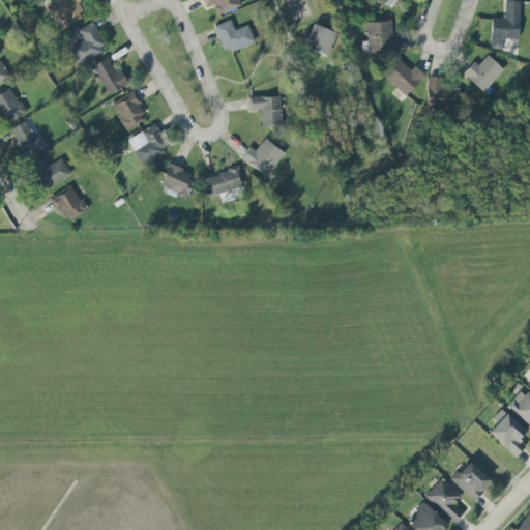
[(58,19),(63,28),(85,17),(76,0),(52,0),(45,4),(53,21),(58,19)]
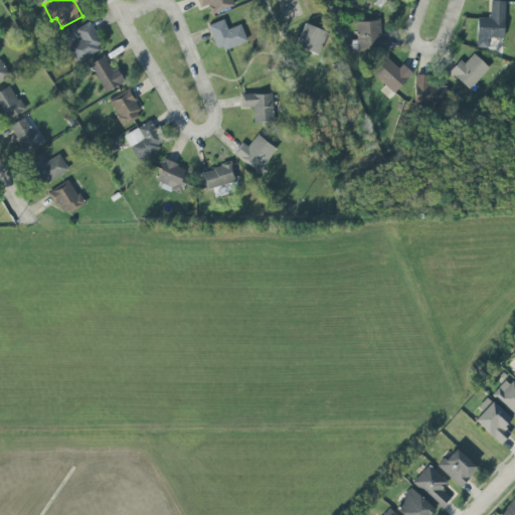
[(232,6),(229,0),(196,0),(200,8),(207,5),(211,15),(232,6)]
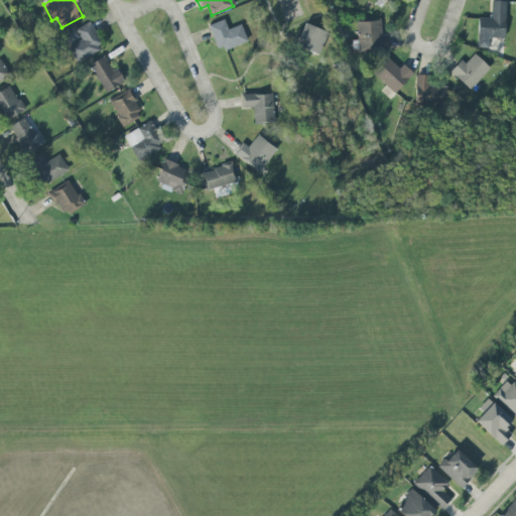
[(504,38),(506,2),(492,1),(491,18),(478,18),(477,48),(488,48),(488,38),(504,38)]
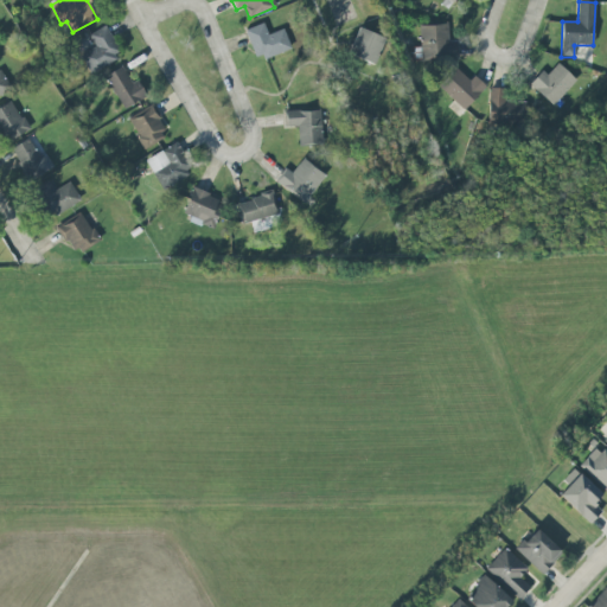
[(256,61),(291,49),(283,30),(268,36),(263,24),(244,30),(256,61)]
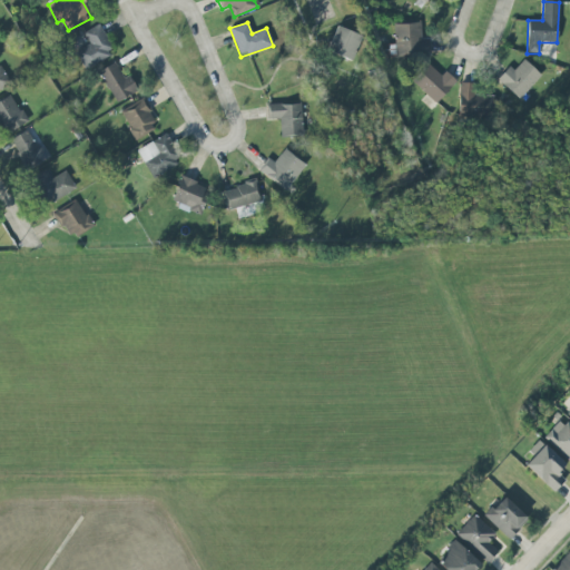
[(393,25),(395,57),(424,56),(424,40),(421,40),(420,23),(393,25)]
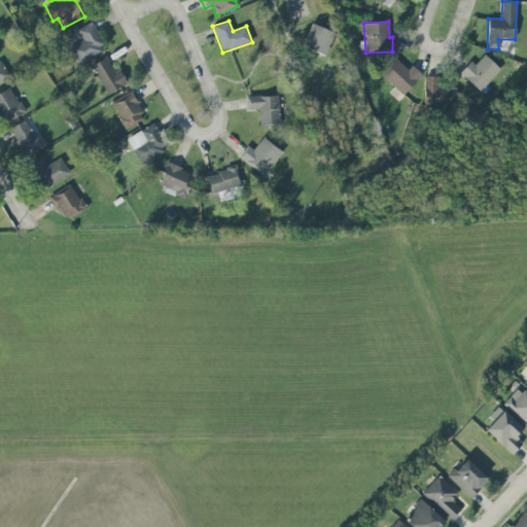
[(82,41),(69,48),(77,64),(105,49),(92,23),(77,30),(82,41)]
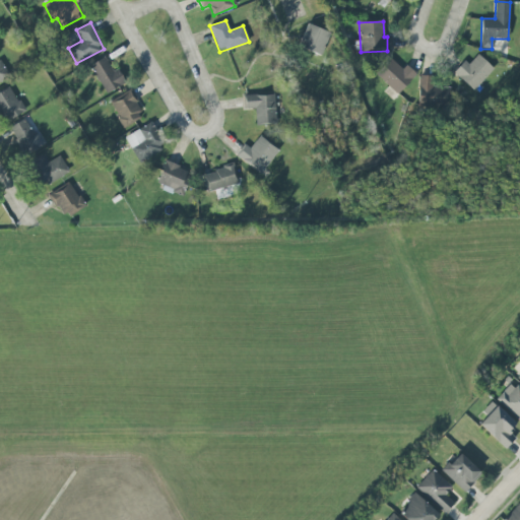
[(322,56),(330,33),(308,24),(299,48),(322,56)]
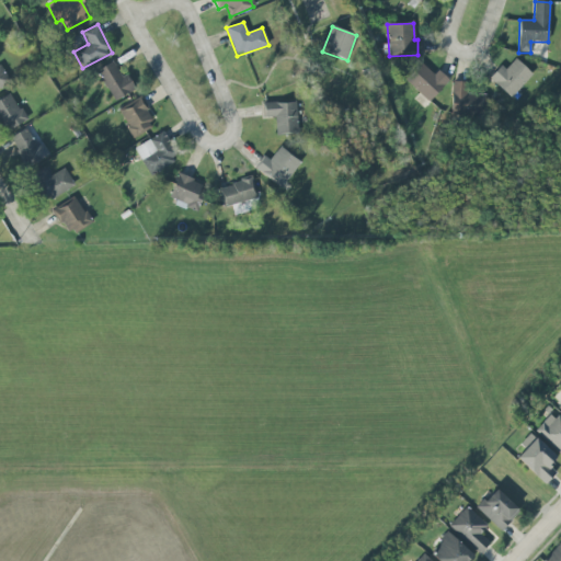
[(501,66),(489,78),(511,99),(533,75),(515,59),(505,69),(501,66)]
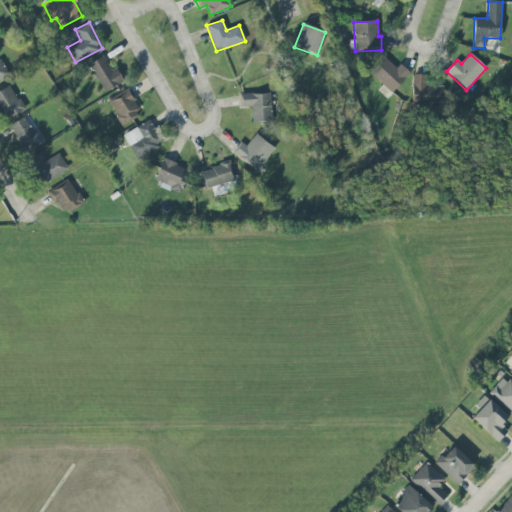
[(105,92),(123,81),(115,67),(111,70),(102,56),(88,65),(105,92)]
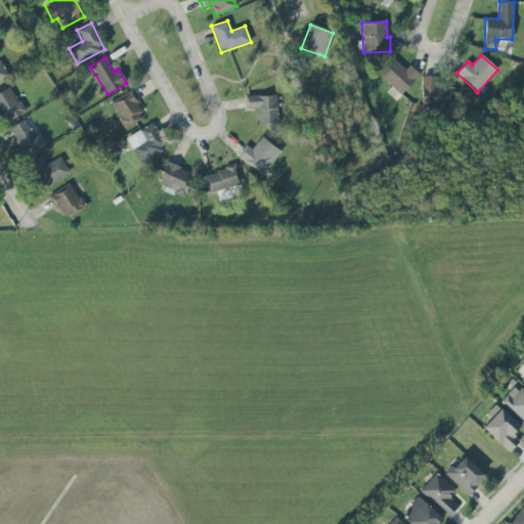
[(401,95),(420,76),(409,66),(405,70),(393,58),(378,75),(401,95)]
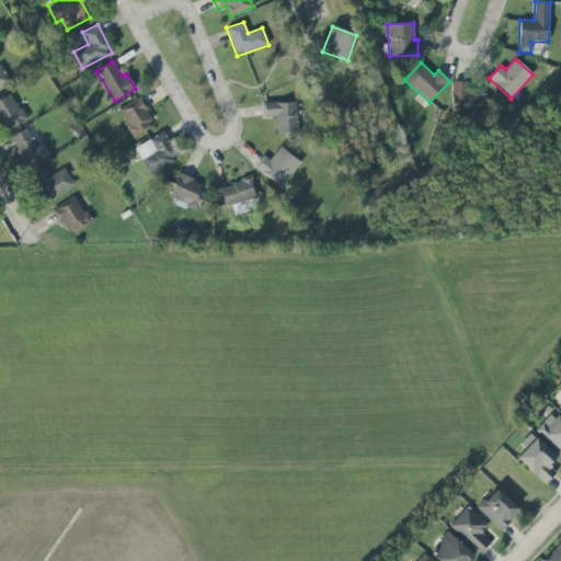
[(0,87),(10,81),(0,65),(0,87)]
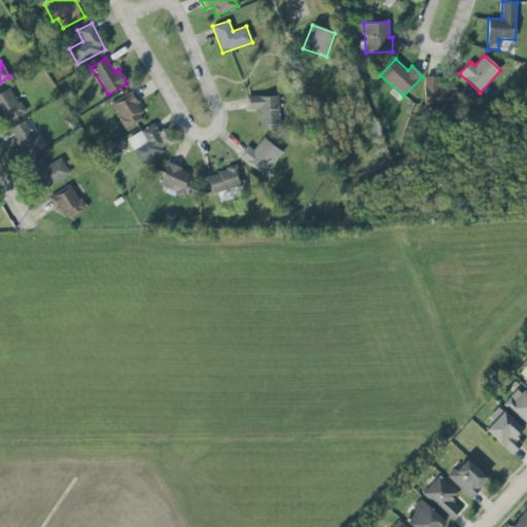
[(459,90),(437,88),(438,77),(426,76),(423,102),(457,106),(459,90)]
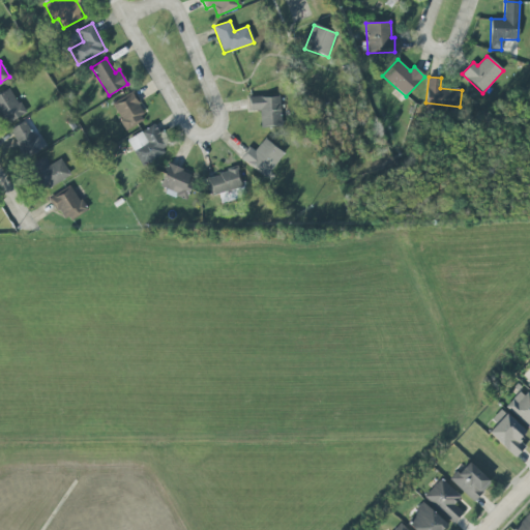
[(0,93),(0,123),(1,125),(24,115),(12,89),(0,93)]
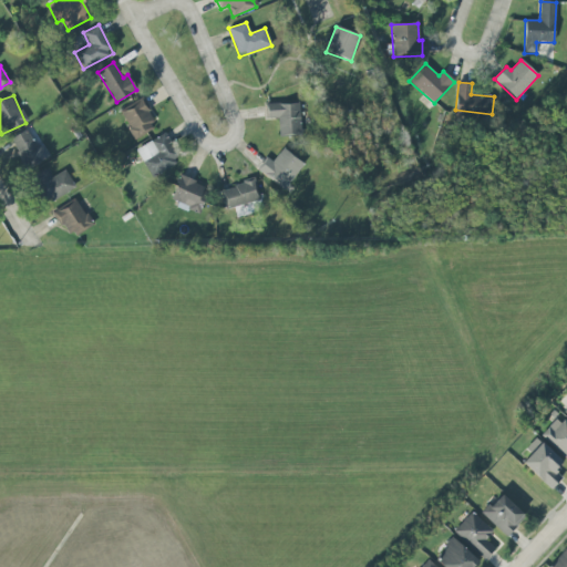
[(135,140),(156,127),(140,100),(119,112),(135,140)]
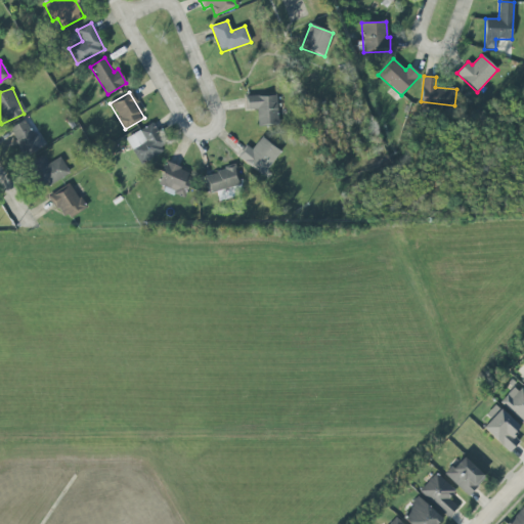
[(257,126),(277,125),(276,95),(246,96),(246,110),(257,110),(257,126)]
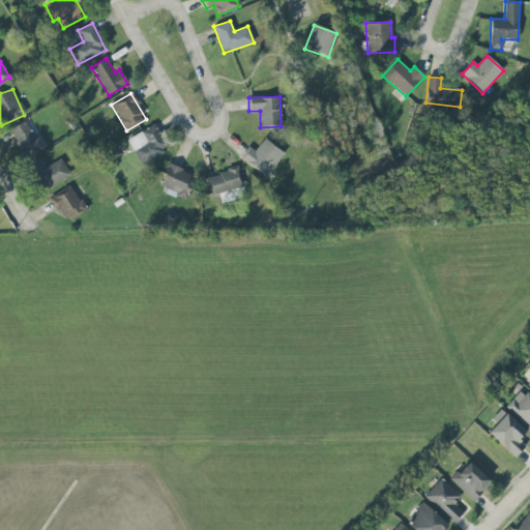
[(47,147),(39,135),(34,138),(25,121),(9,129),(26,158),(47,147)]
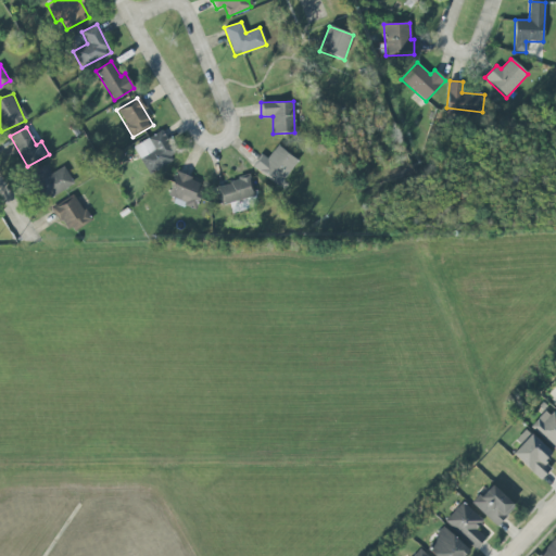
[(133,148),(150,175),(177,159),(160,131),(133,148)]
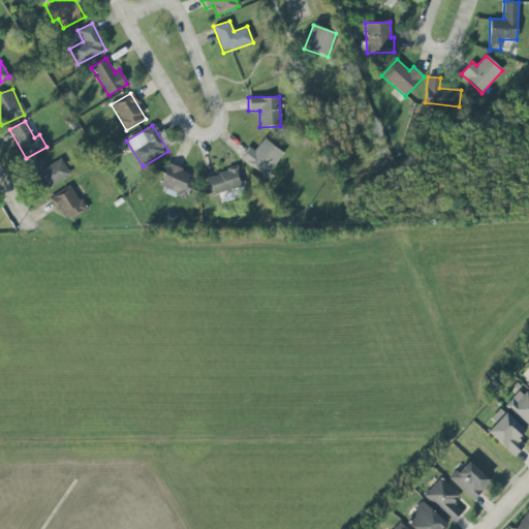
[(254,151),(248,147),(240,159),(266,178),(283,153),(262,138),(254,151)]
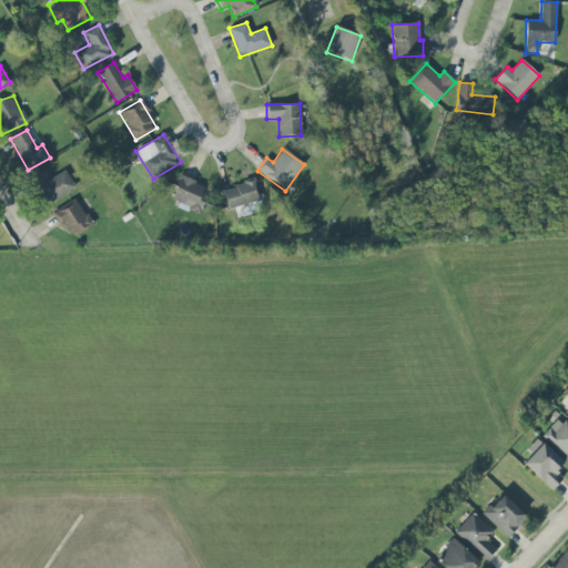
[(51,179),(44,170),(31,179),(48,205),(75,188),(64,170),(51,179)]
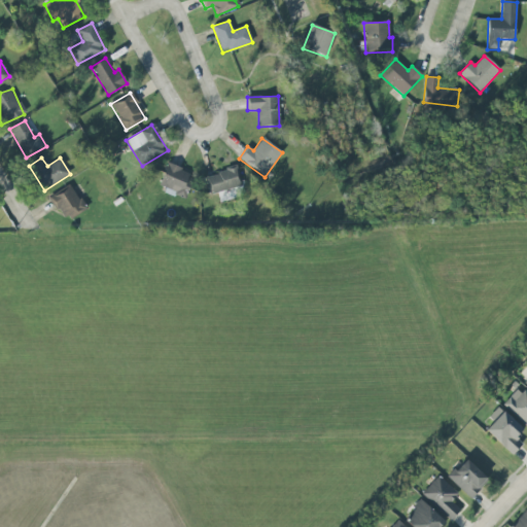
[(160,190),(186,197),(192,171),(166,165),(160,190)]
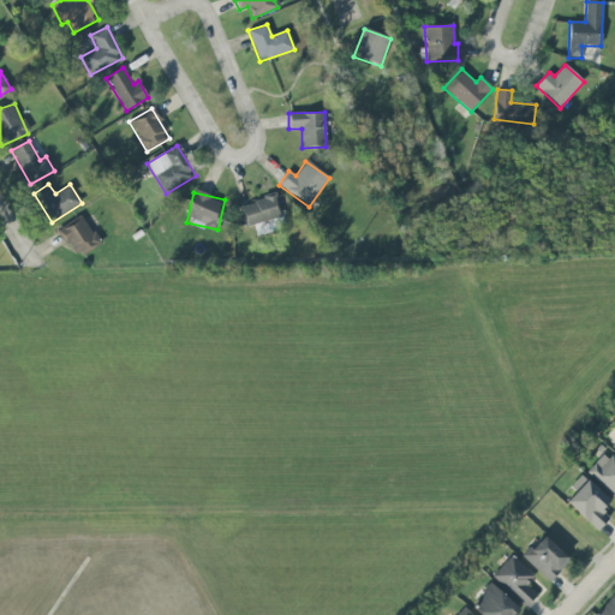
[(245,226),(281,219),(278,196),(242,203),(245,226)]
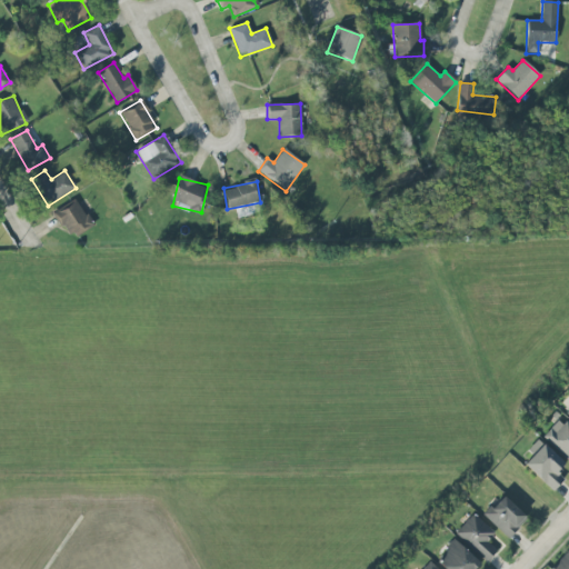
[(53,212),(68,239),(91,227),(78,200),(53,212)]
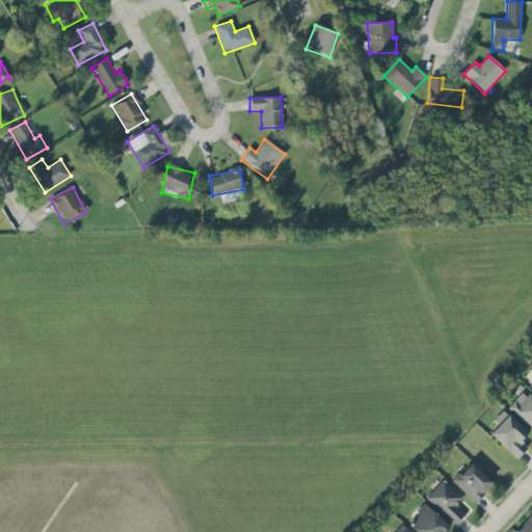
[(529,394),(531,396),(531,432),(506,409),(521,393),(525,397),(529,394)]
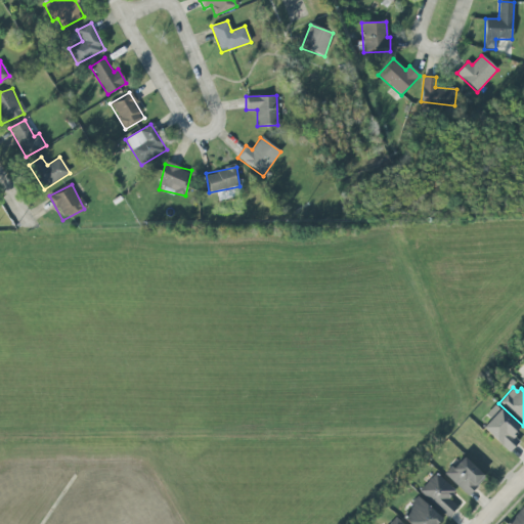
[(494,404),(519,426),(514,431),(517,434),(514,437),(519,440),(508,452),(482,429),(490,420),(484,415),(494,404)]
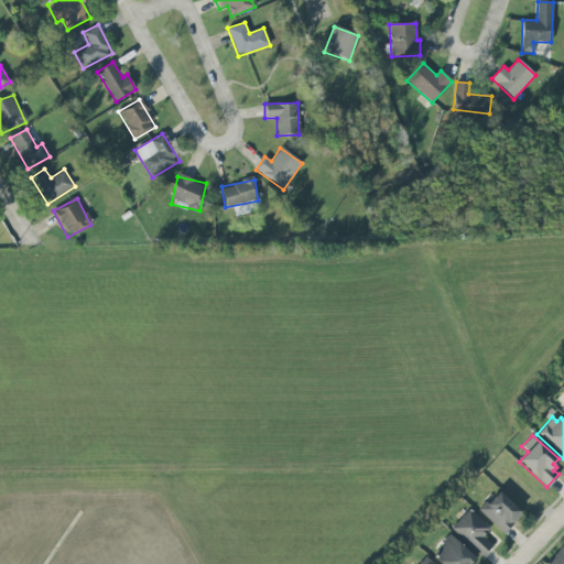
[(499,492),(522,513),(503,534),(477,510),(485,501),(488,505),(499,492)]
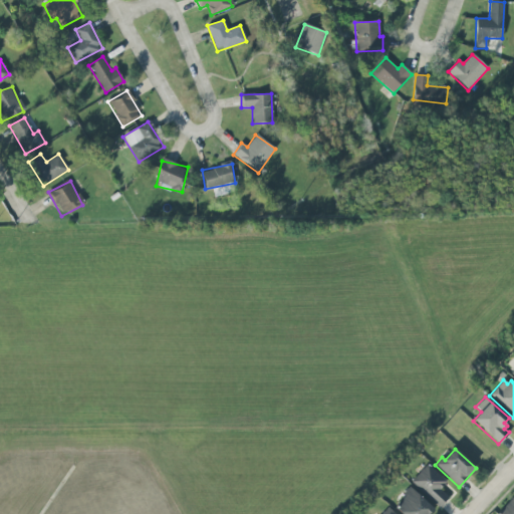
[(427,464),(446,482),(439,489),(448,497),(439,508),(411,482),(427,464)]
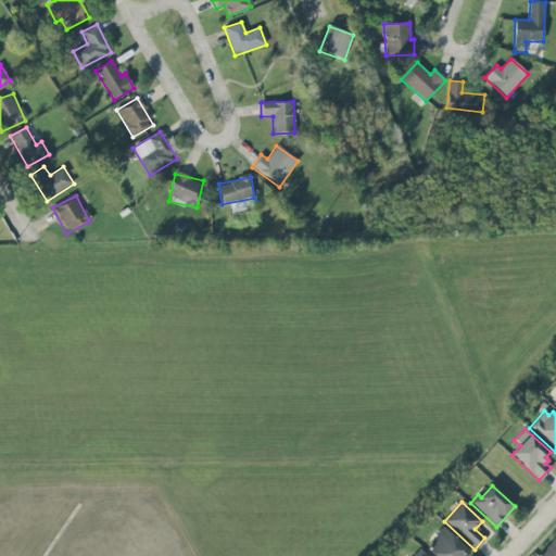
[(433,555),(426,548),(433,540),(431,538),(442,527),(468,551),(464,555),(465,555),(433,555)]
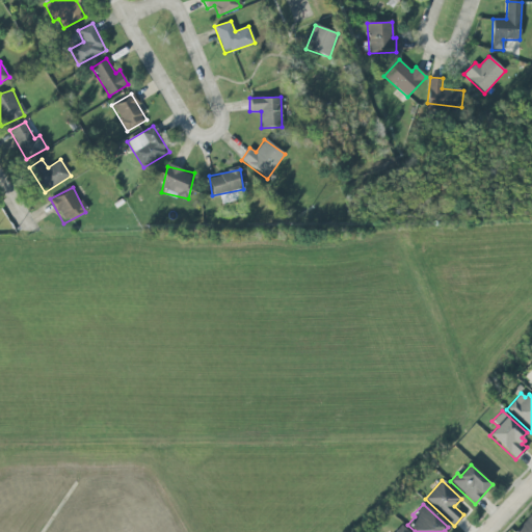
[(531,531),(513,531),(531,512),(531,531)]
